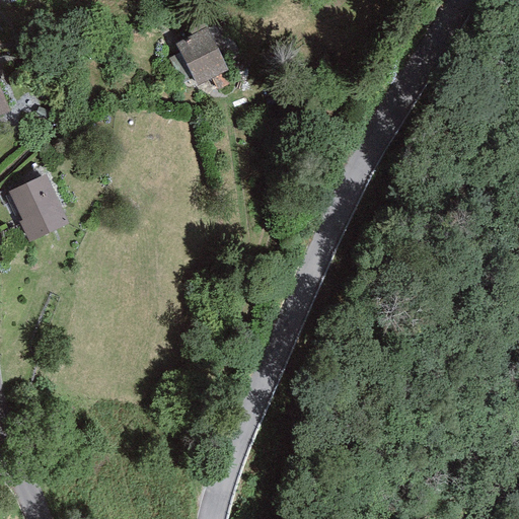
[(206,27),(174,44),(179,53),(193,78),(197,86),(228,70),(206,27)]
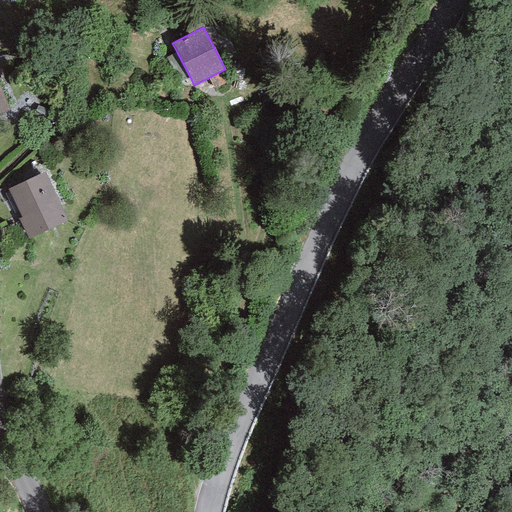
[(178,83),(190,77),(177,52),(166,58),(178,83)]
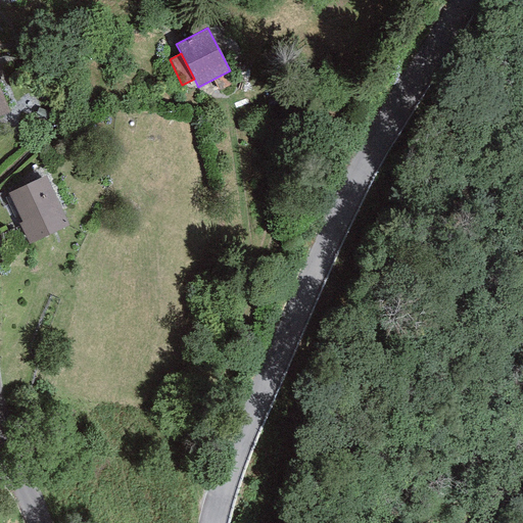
[(0,114),(10,111),(0,88),(0,114)]
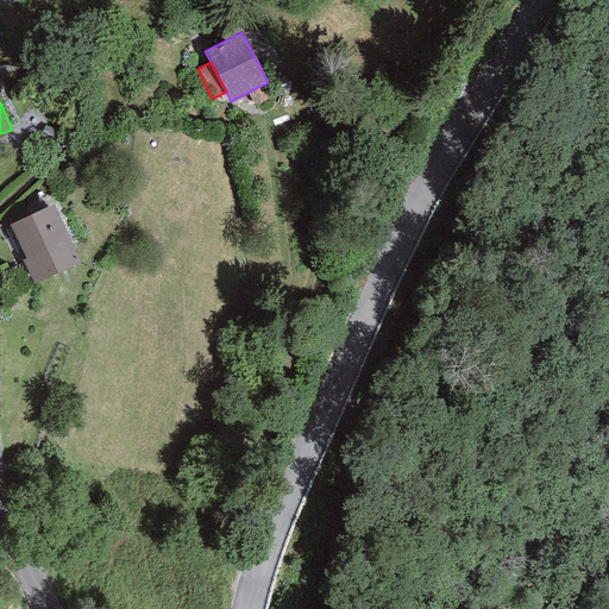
[(58,132),(45,126),(41,136),(54,142),(58,132)]
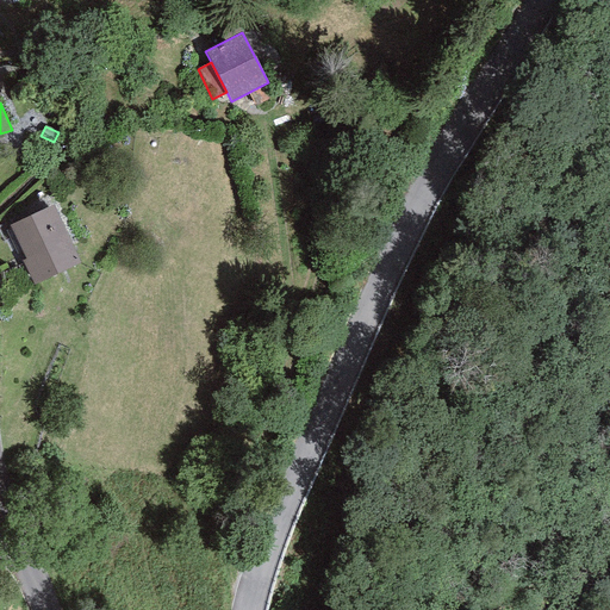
[(54,205),(10,225),(25,260),(23,261),(33,285),(81,263),(54,205)]
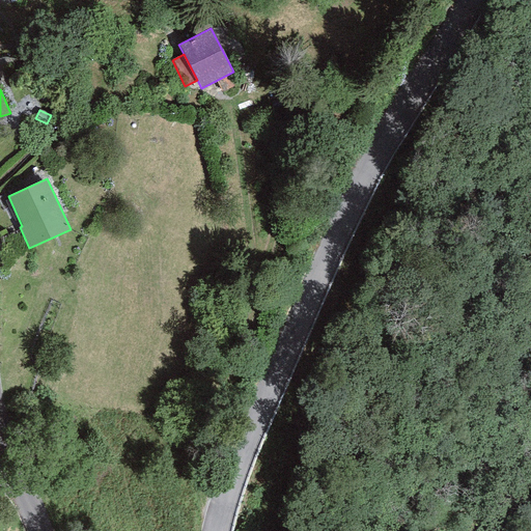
All buildings are outlined.
